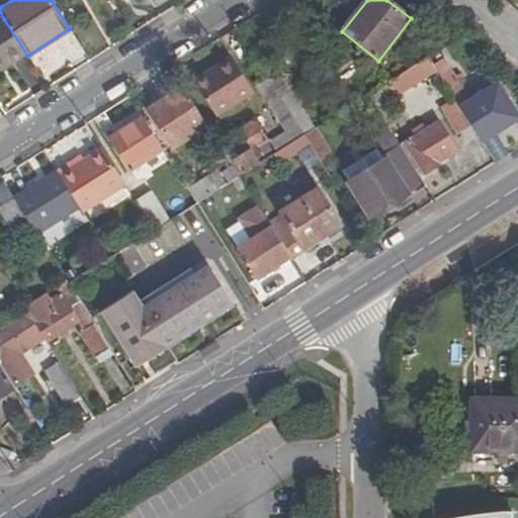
[(4,19),(0,21),(0,70),(1,72),(27,56),(4,19)]
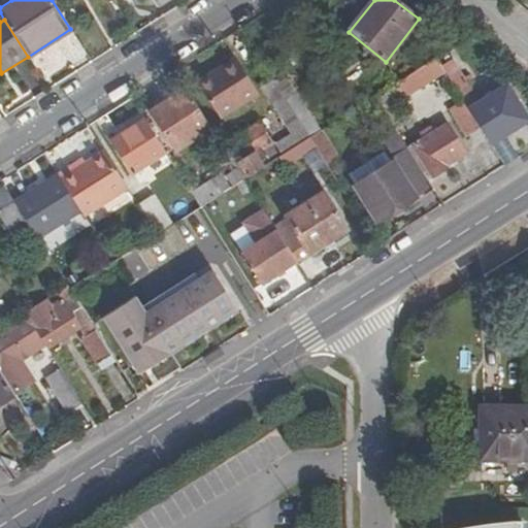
[(190,85),(217,122),(258,93),(231,56),(190,85)]
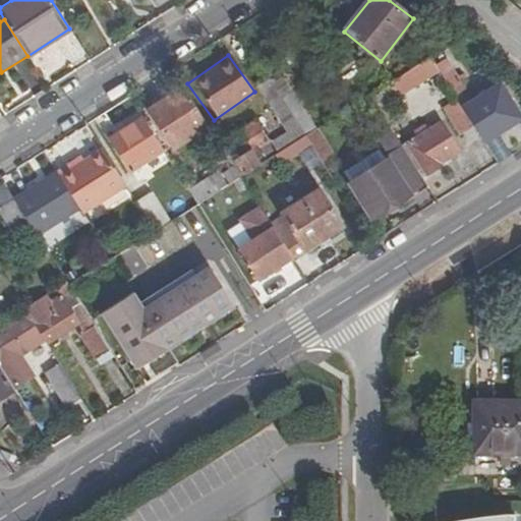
[(469,64),(451,75),(458,88),(476,76),(469,64)]
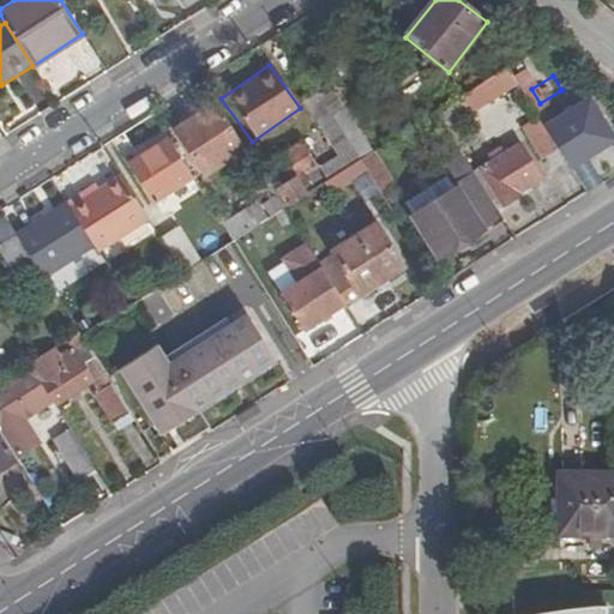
[(361,162),(373,155),(332,91),(320,98),(361,162)]
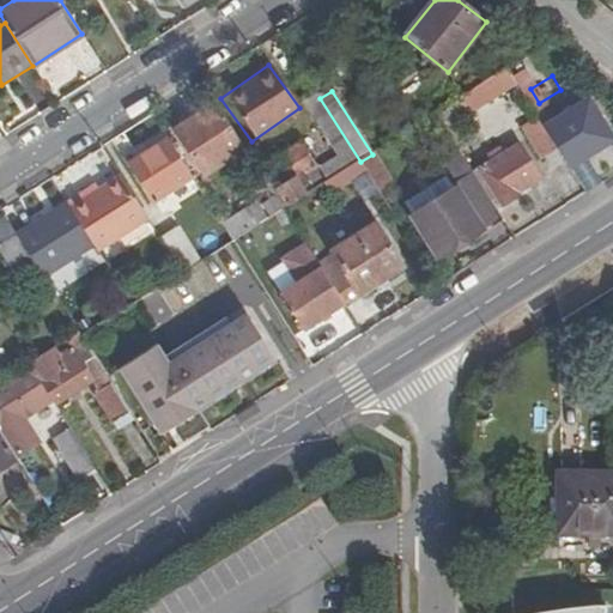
[(320,98),(316,92),(303,101),(338,157),(320,169),(327,182),(360,162),(320,98)]
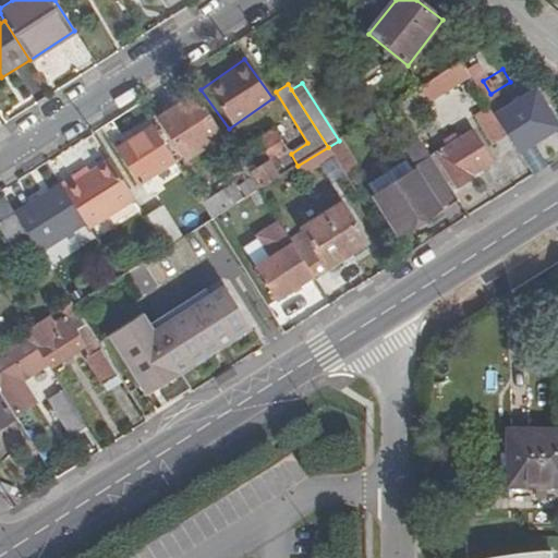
[(557,124),(537,92),(497,118),(501,125),(518,149),(520,154),(557,129),(557,124)]
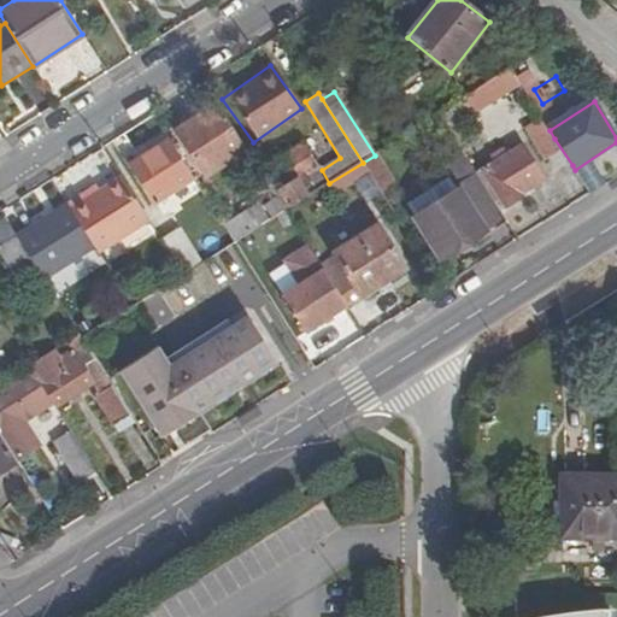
[(247,151),(218,106),(177,133),(205,178),(247,151)]
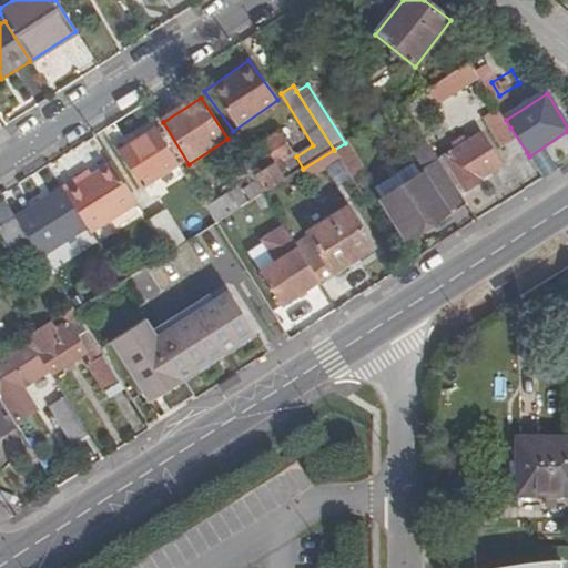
[(141,188),(179,164),(154,127),(119,151),(141,188)]
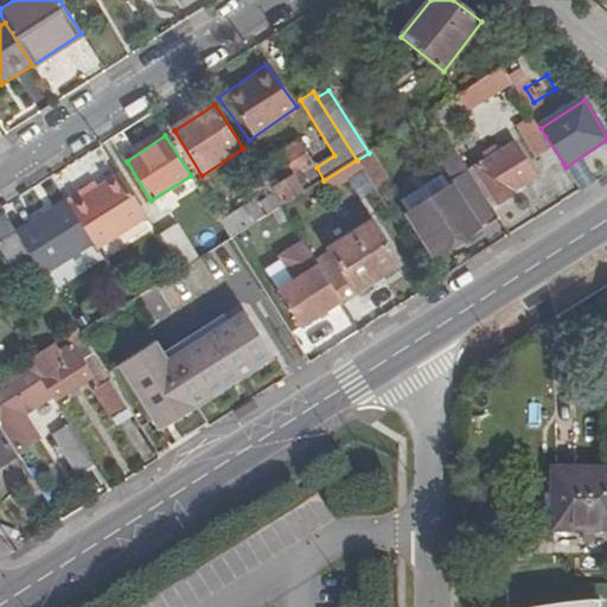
[(563,163),(545,136),(530,146),(547,173),(563,163)]
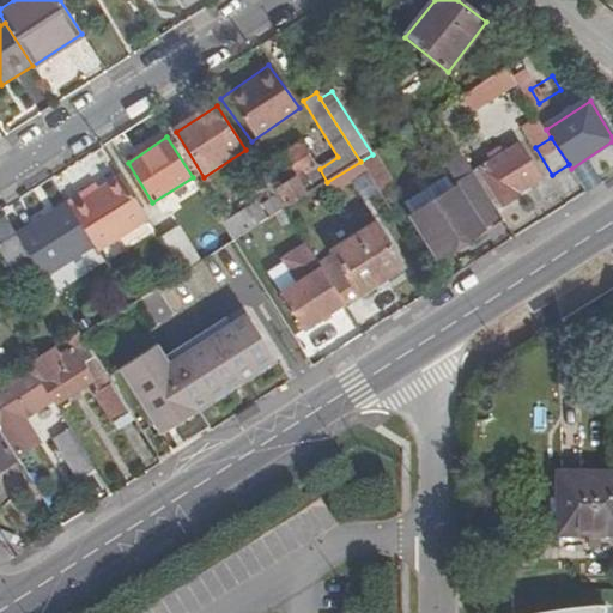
[(301,146),(260,173),(284,210),(313,192),(310,187),(320,181),(314,171),(316,169),(301,146)]
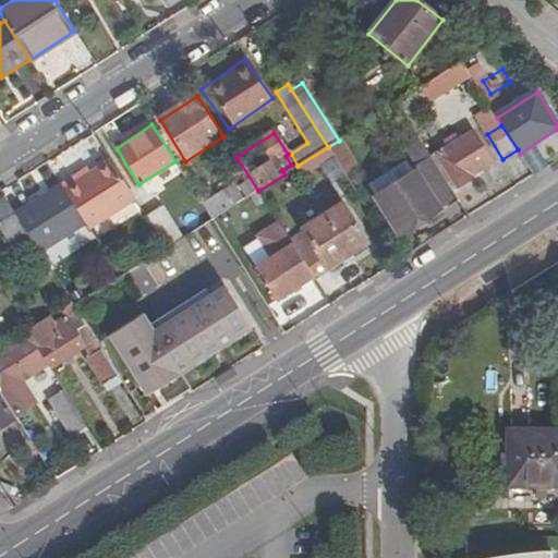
[(472,133),(432,159),(453,192),(473,179),(471,177),(492,164),(472,133)]
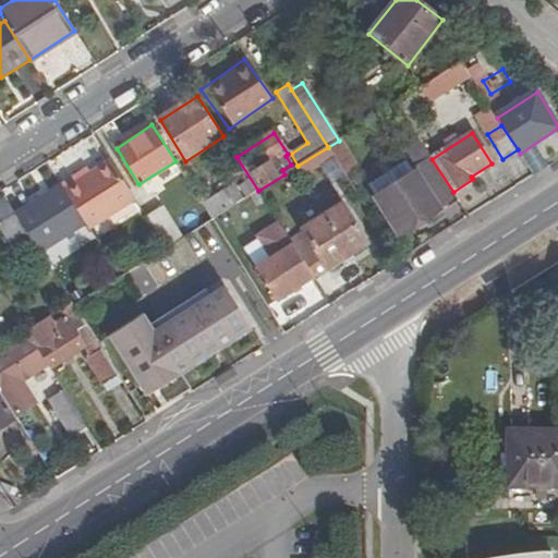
[(432,159),(419,138),(399,150),(403,158),(365,182),(399,235),(421,220),(424,223),(459,201),(453,192),(432,159)]
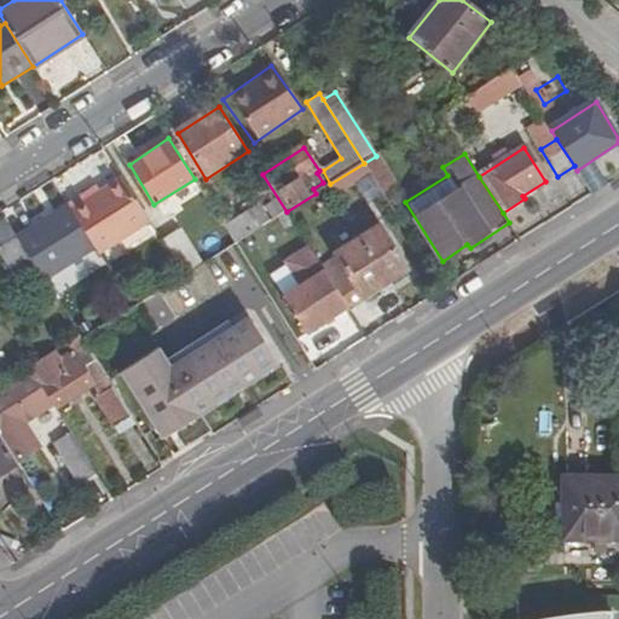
[(376,156),(364,163),(382,192),(394,185),(376,156)]
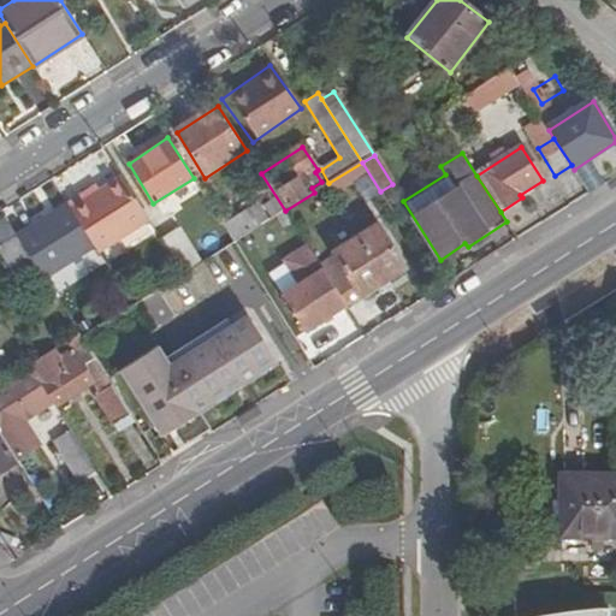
[(380,191),(362,163),(329,183),(326,184),(333,196),(356,182),(369,202),(383,195),(380,191)]
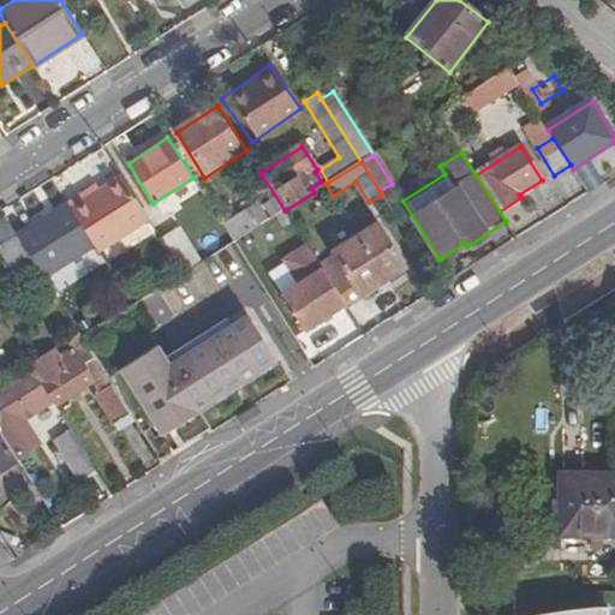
[(149,222),(121,179),(100,193),(89,201),(85,195),(67,207),(94,249),(97,255),(149,222)]
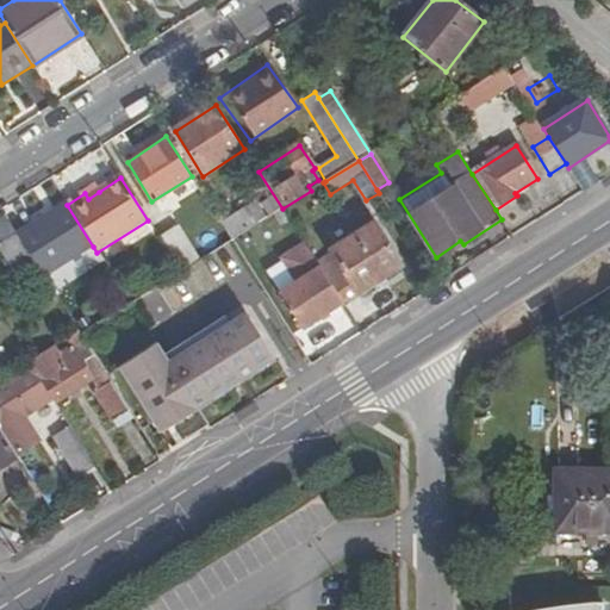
[(95,187),(85,193),(88,199),(99,192),(95,187)]
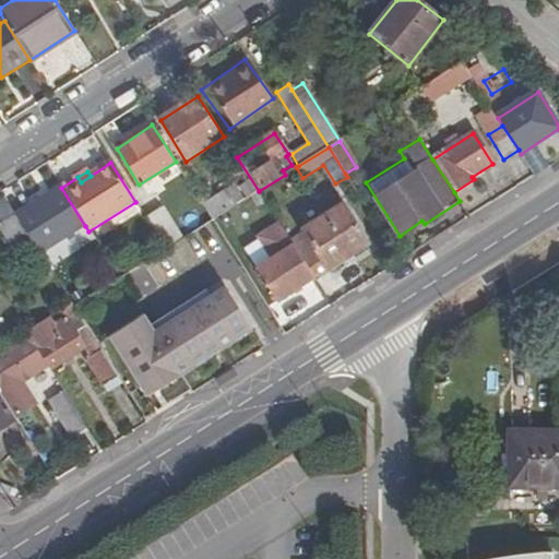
[(213,219),(244,201),(235,187),(204,206),(213,219)]
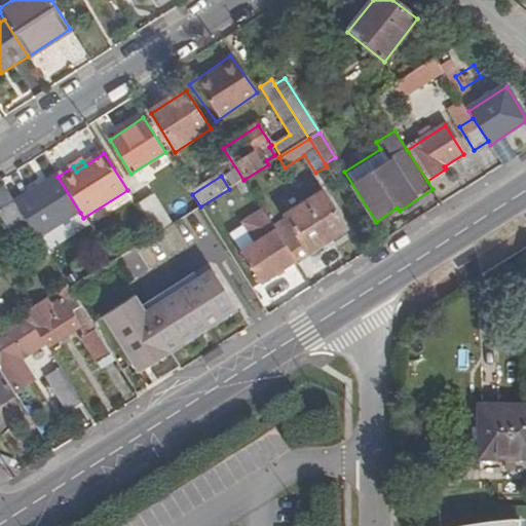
[(80,213),(58,177),(14,203),(29,227),(37,240),(80,213)]
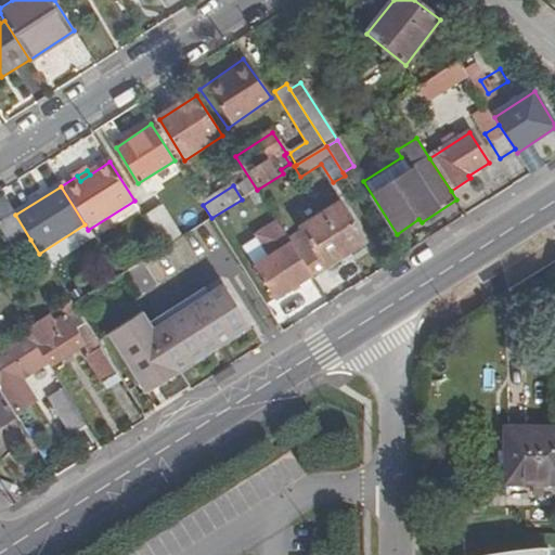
[(263,201),(257,190),(248,195),(255,206),(263,201)]
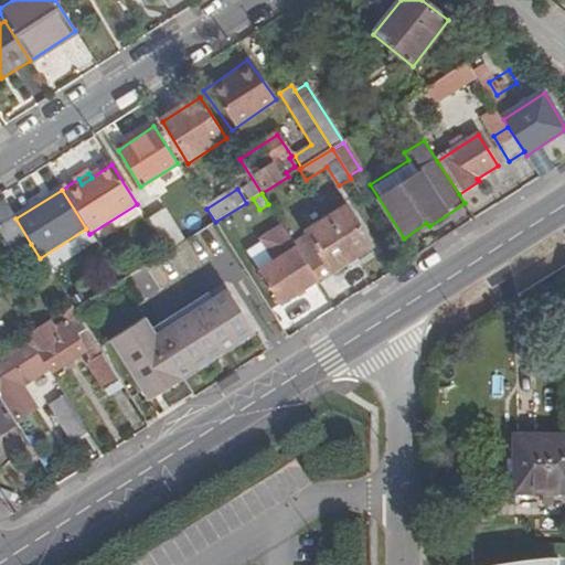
[(31,244),(16,219),(4,202),(0,204),(0,231),(14,254),(31,244)]
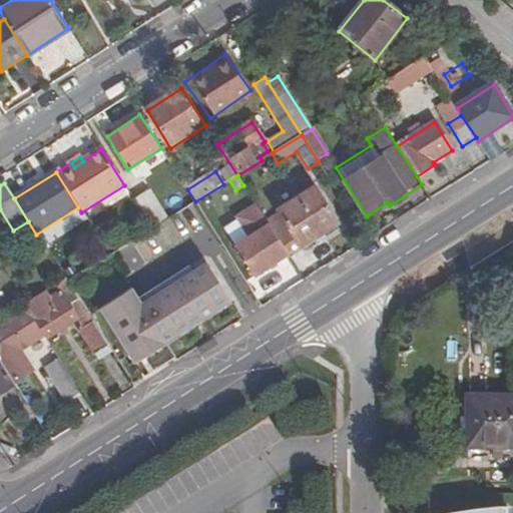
[(280,212),(267,221),(288,255),(338,224),(315,188),(279,211),(280,212)]
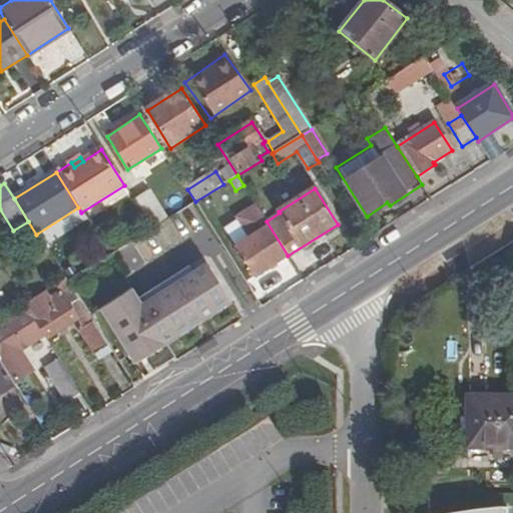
[(149,190),(133,200),(152,229),(155,227),(167,219),(149,190)]
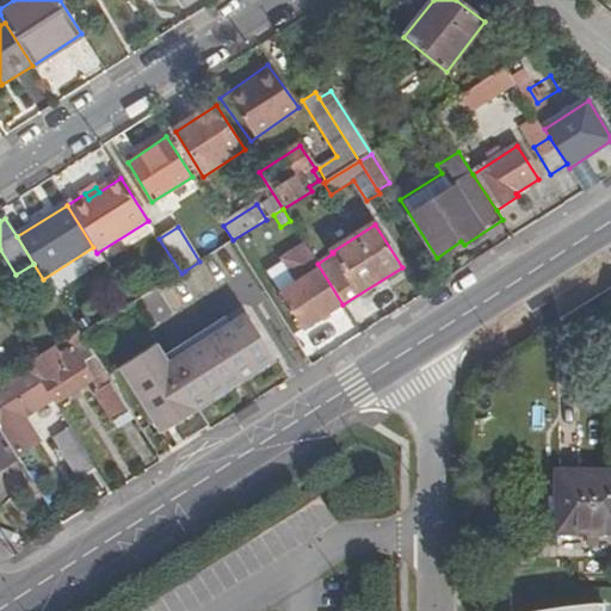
[(302,329),(343,304),(318,264),(306,245),(283,259),(298,282),(279,295),(302,329)]
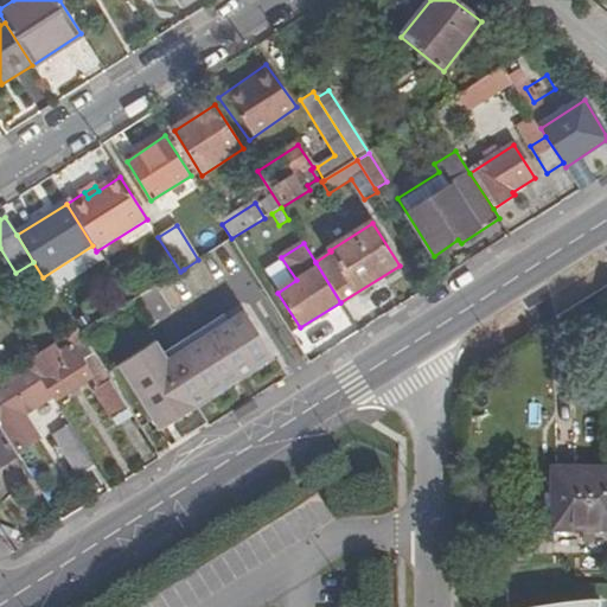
[(119,365),(160,429),(274,356),(244,311),(168,360),(155,342),(119,365)]
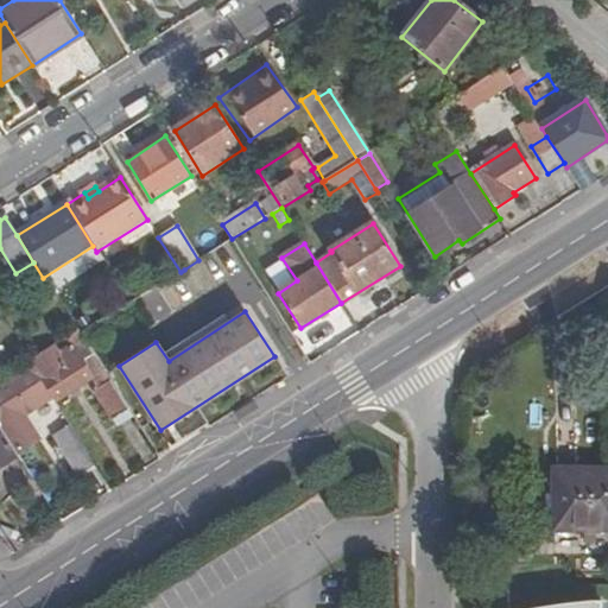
[(81,335),(73,340),(95,377),(105,372),(81,335)]
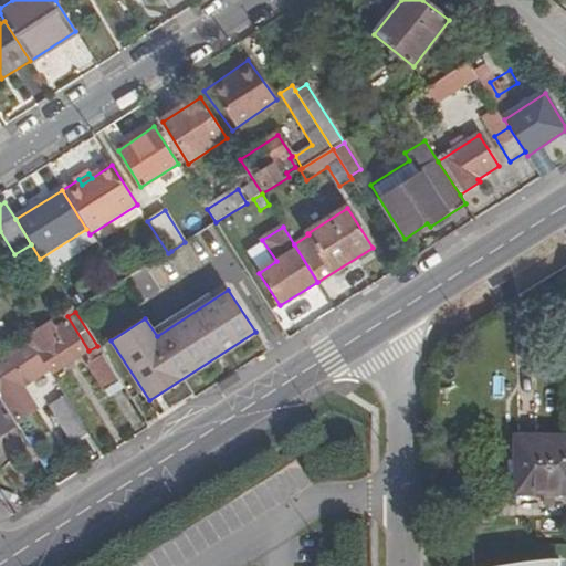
[(46,369),(51,376),(83,355),(61,321),(29,341),(46,369)]
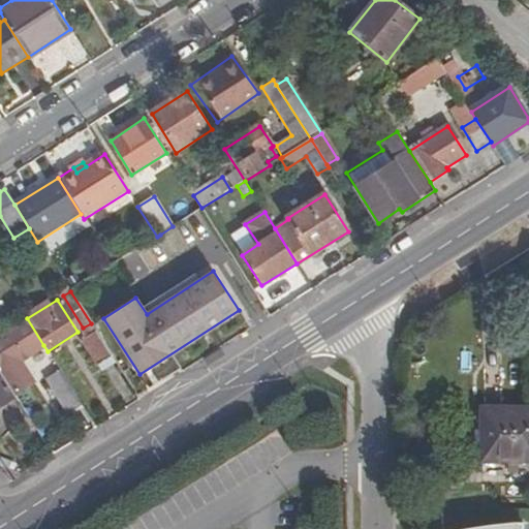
[(27,318),(0,335),(0,373),(13,396),(33,383),(19,362),(43,345),(27,318)]
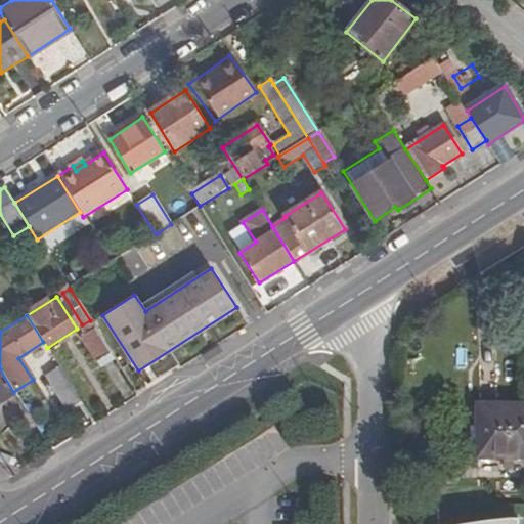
[(115,359),(96,330),(81,339),(100,368),(115,359)]
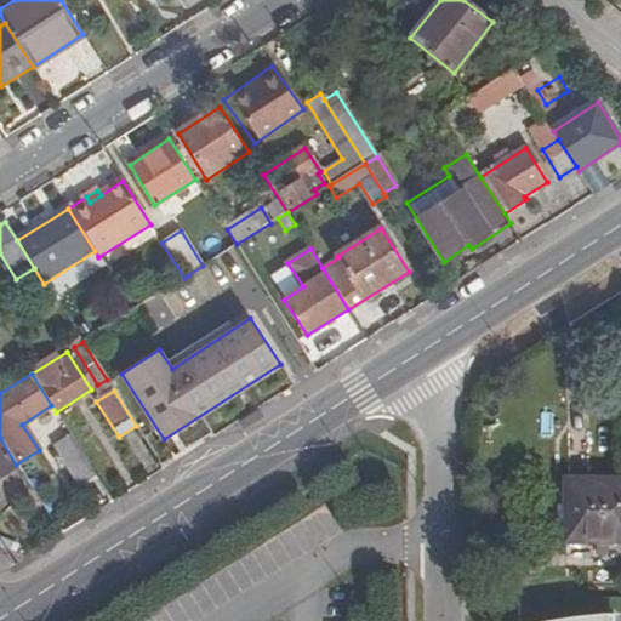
[(96,477),(72,437),(56,446),(80,486),(96,477)]
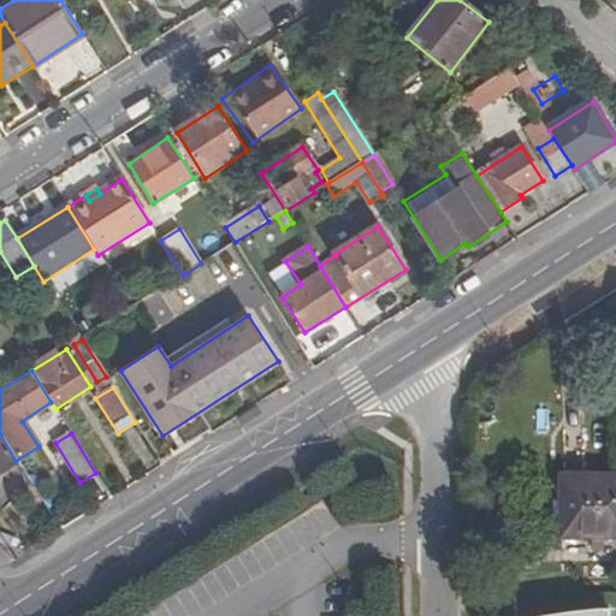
[(16,461),(0,434),(0,473),(18,462),(16,461)]
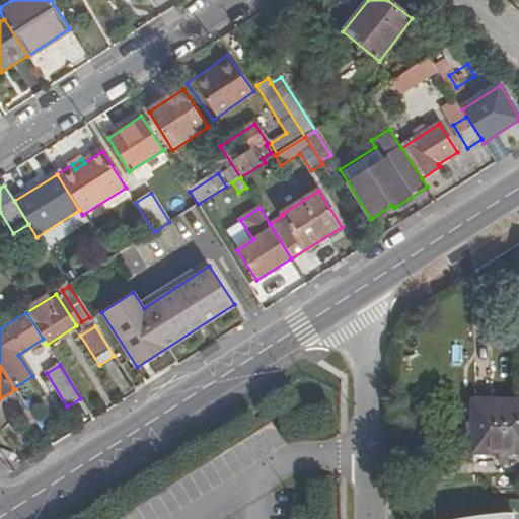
[(518,400),(474,401),(474,453),(518,453),(518,400)]
